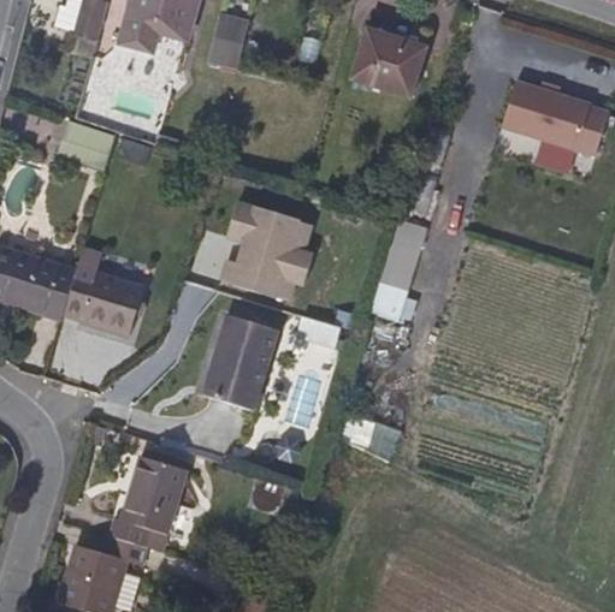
[(102,24),(108,0),(82,0),(77,17),(102,24)]
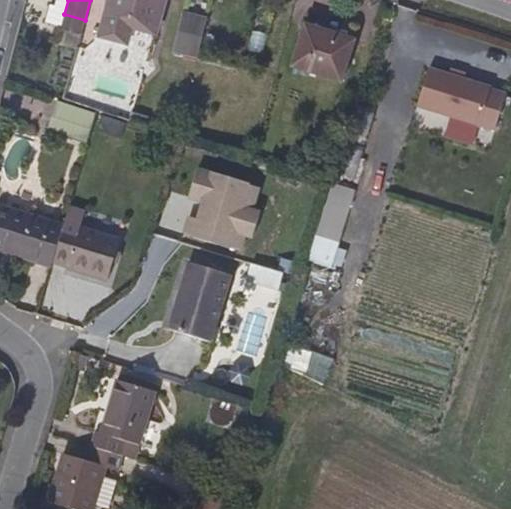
[(154,30),(163,0),(107,0),(98,28),(127,36),(131,23),(154,30)]
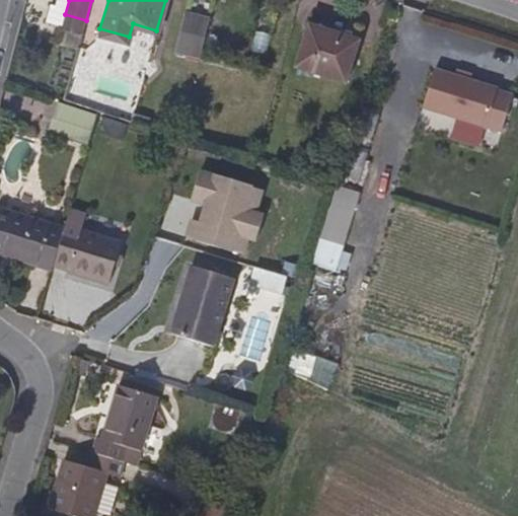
[(216,50),(222,22),(194,15),(198,0),(189,0),(179,39),(216,50)]
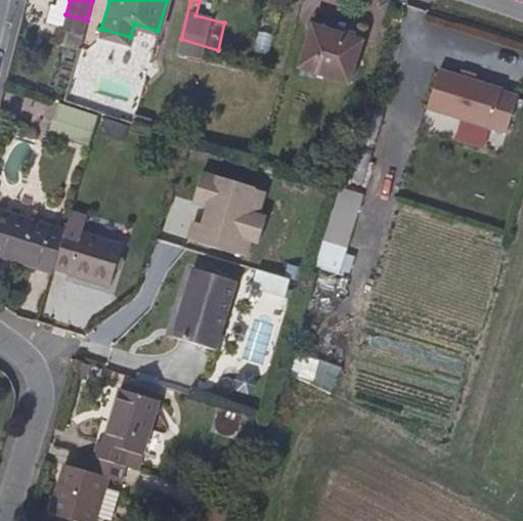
[(353,76),(366,32),(315,15),(302,61),(353,76)]
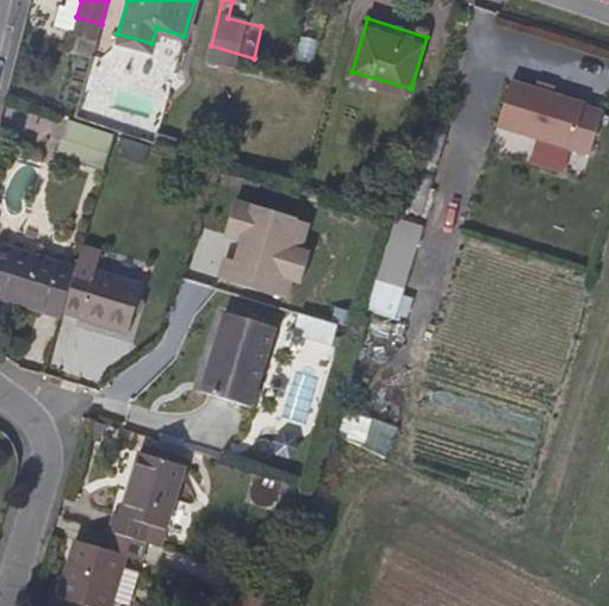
[(496,129),(592,157),(607,107),(511,79),(496,129)]
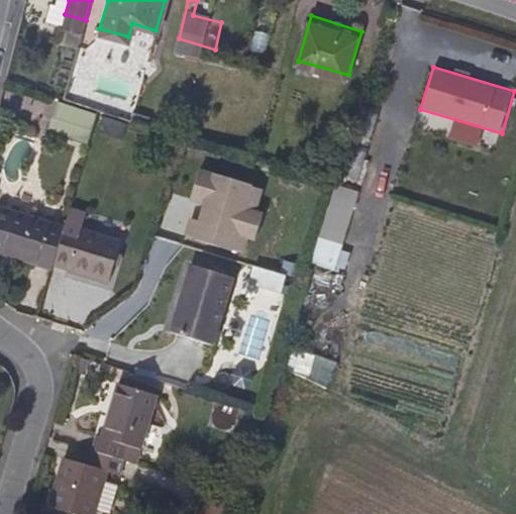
[(49,132),(89,141),(95,111),(56,103),(49,132)]
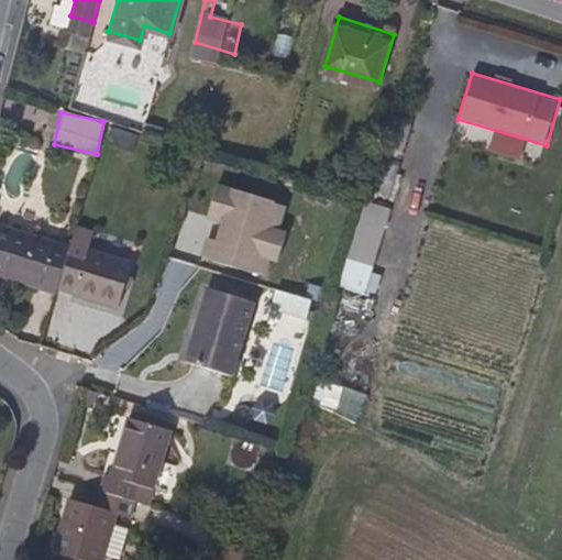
[(288,200),(217,179),(206,216),(216,218),(205,254),(267,273),(272,257),(278,259),(288,227),(281,224),(288,200)]
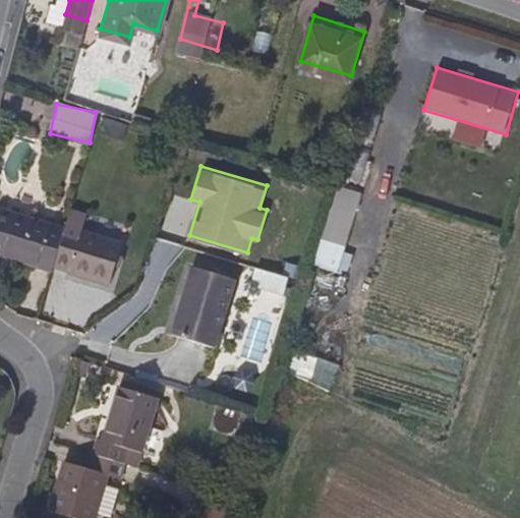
[(342,273),(358,190),(341,187),(325,269),(342,273)]
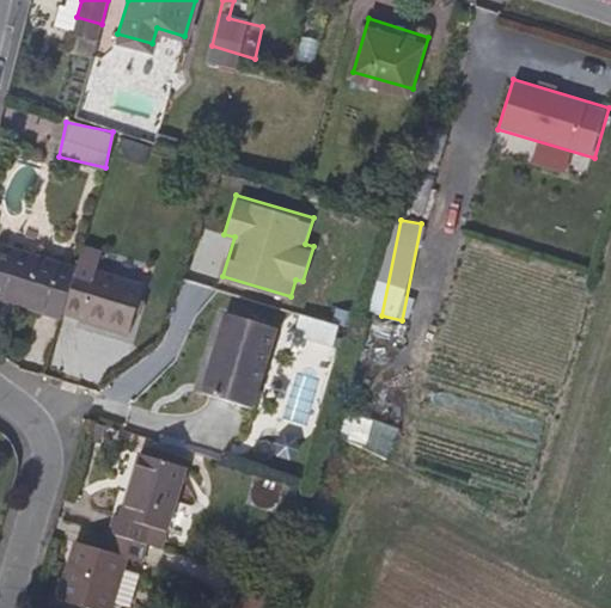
[(63,308),(73,278),(75,269),(0,244),(0,299),(61,318),(63,308)]
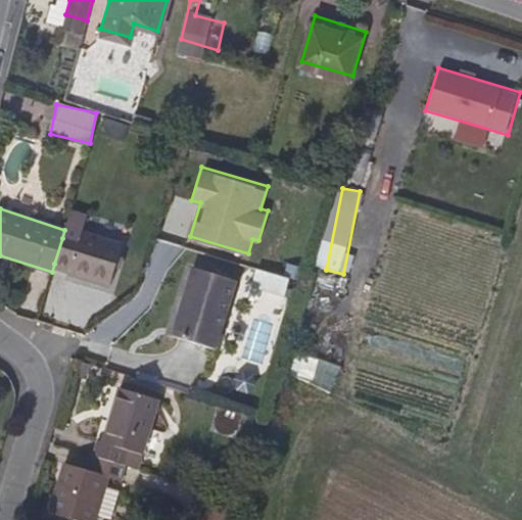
[(109,283),(122,244),(80,232),(76,242),(62,238),(54,264),(65,268),(68,270),(109,283)]
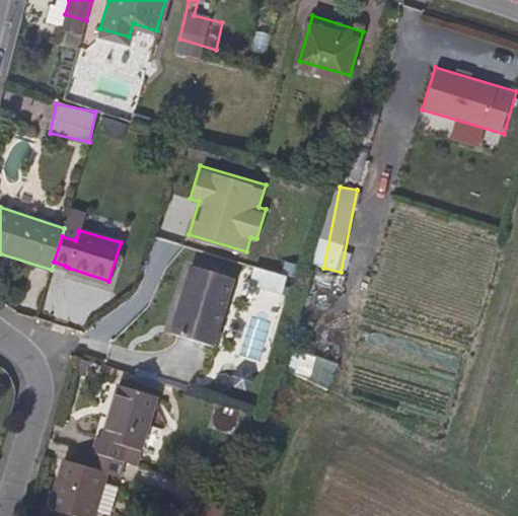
[(218,348),(237,278),(191,264),(173,334),(218,348)]
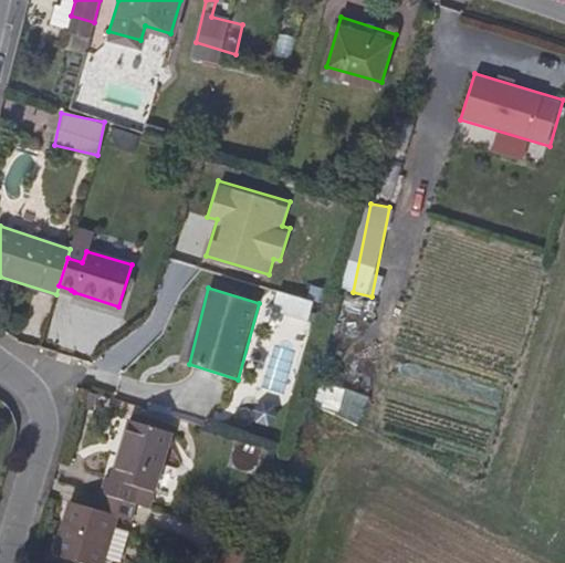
[(273,309),(307,321),(314,303),(279,291),(273,309)]
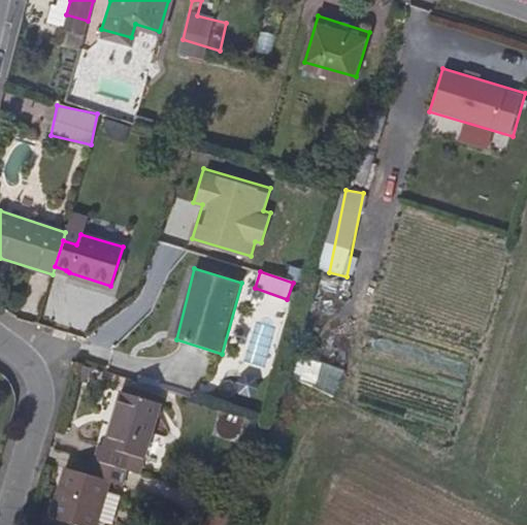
[(136,454),(153,399),(119,388),(100,443),(96,440),(91,456),(120,464),(124,451),(136,454)]
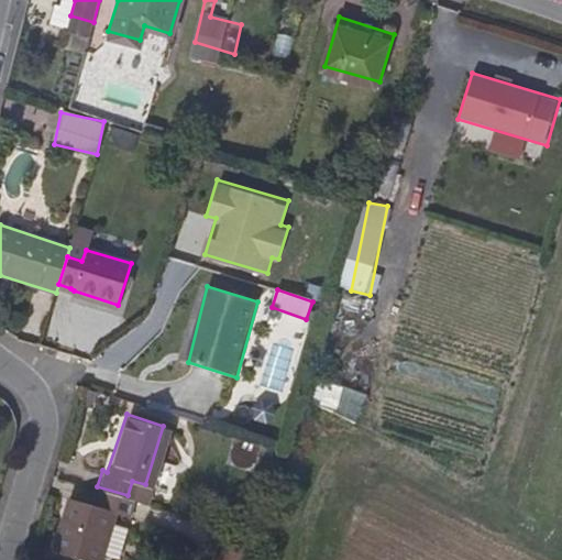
[(81,559),(100,559),(117,514),(121,514),(128,495),(97,486),(94,485),(88,502),(68,496),(50,550),(81,559)]
